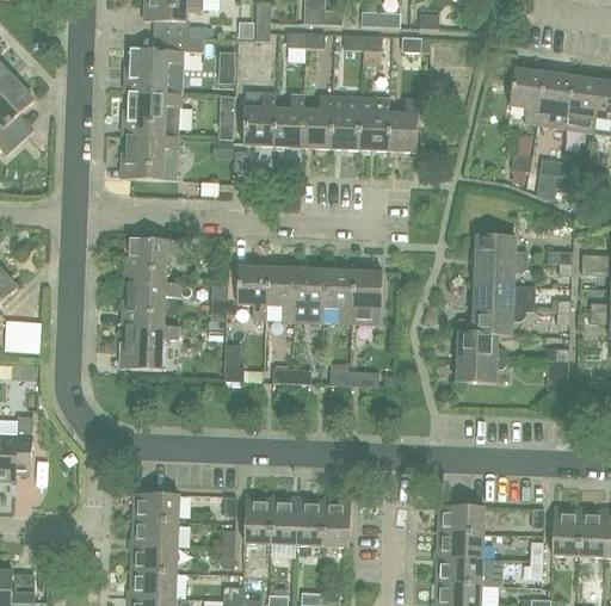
[(143,0),(143,18),(185,20),(186,8),(197,8),(201,6),(201,0),(143,0)]
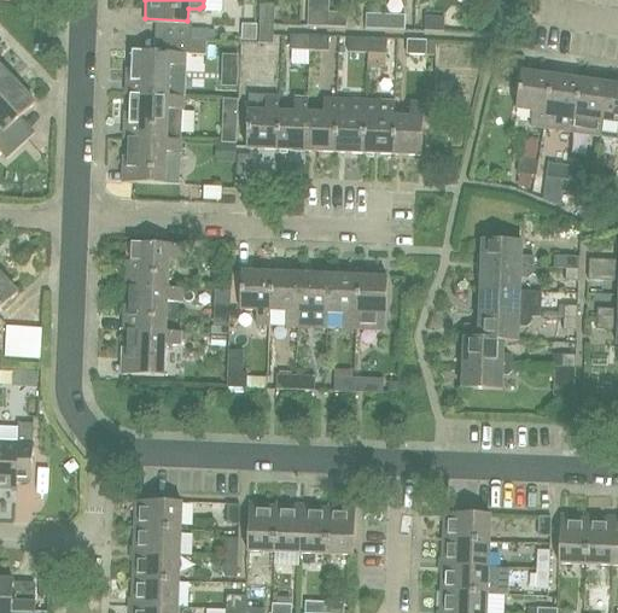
[(258,19),(273,21),(273,0),(258,0),(258,19)]
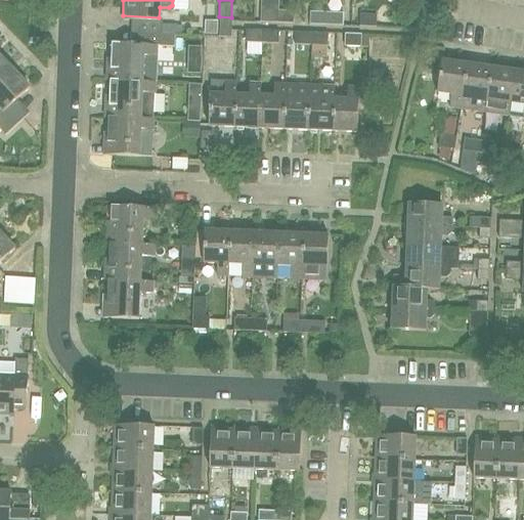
[(260,19),(276,19),(277,6),(260,6),(260,19)]
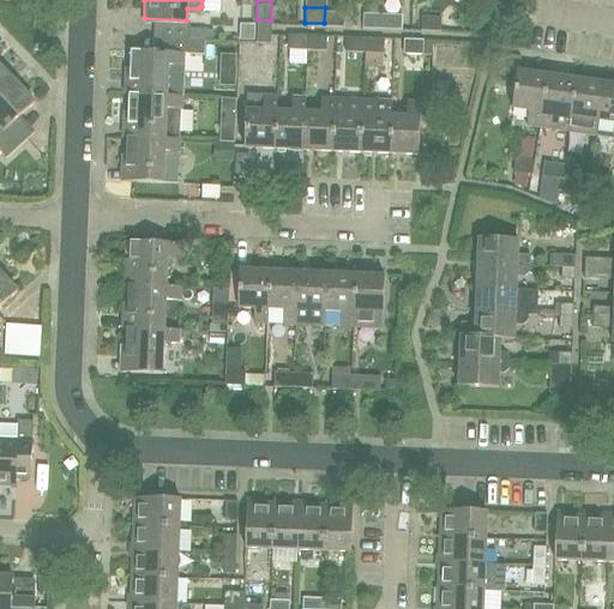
[(325,7),(324,23),(344,24),(344,8),(325,7)]
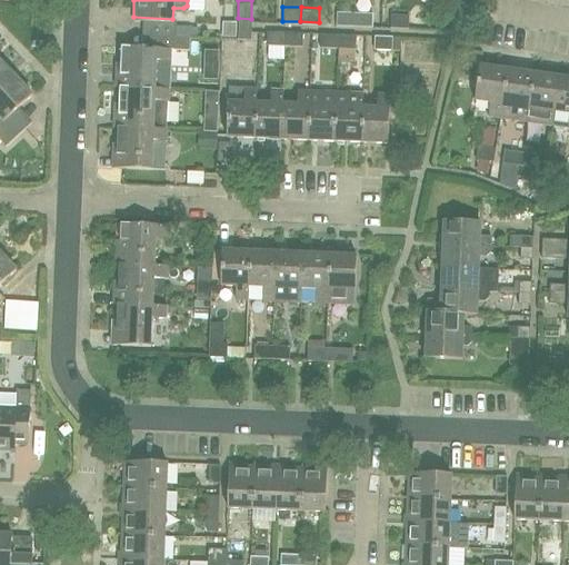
[(336,23),(353,23),(353,9),(336,9),(336,23)]
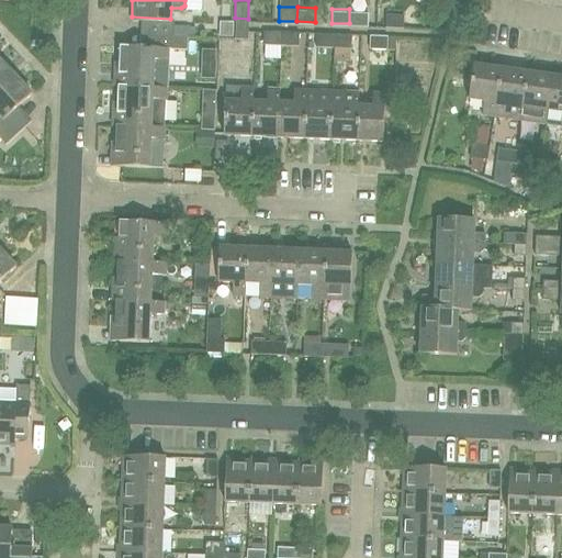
[(349,9),(349,23),(368,24),(368,10),(349,9)]
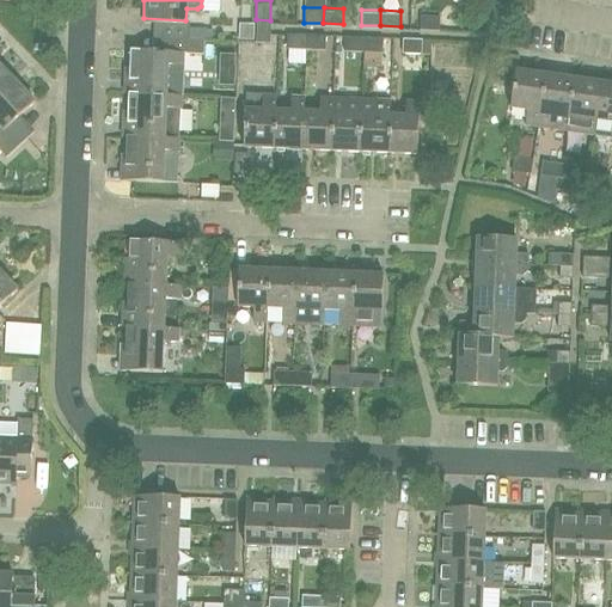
[(420,12),(418,28),(439,28),(439,12),(420,12)]
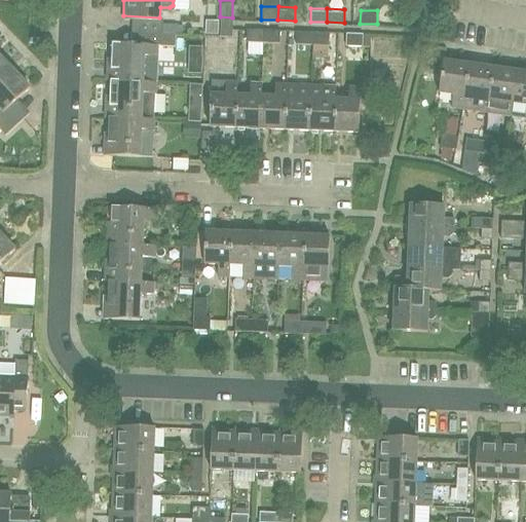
[(231,35),(232,17),(220,16),(219,34),(231,35)]
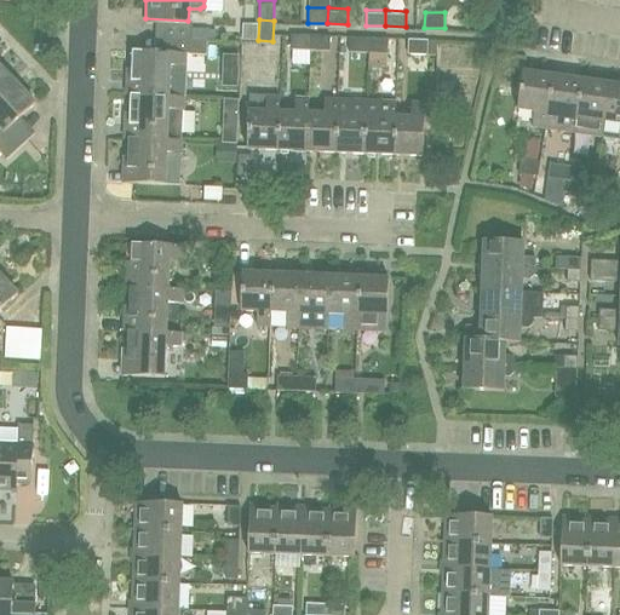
[(190,36),(207,36),(208,36),(208,24),(190,24),(190,36)]
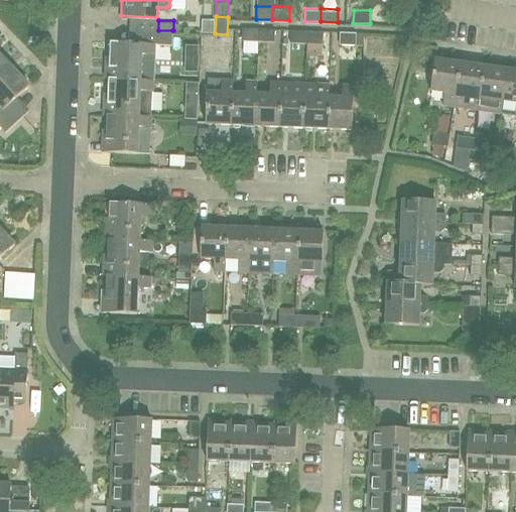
[(258,38),(258,26),(241,25),(241,38),(258,38)]
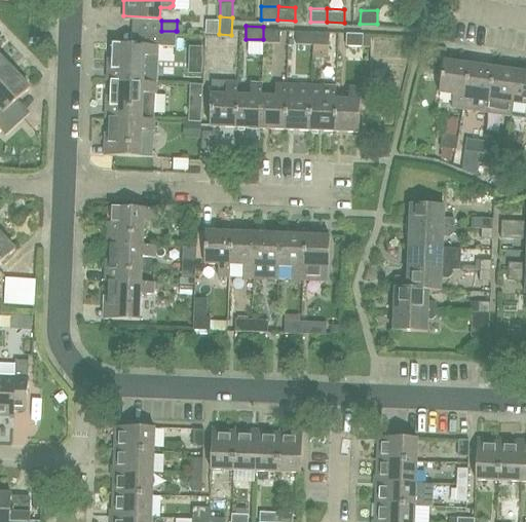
[(279,27),(263,27),(263,39),(279,40),(279,27)]
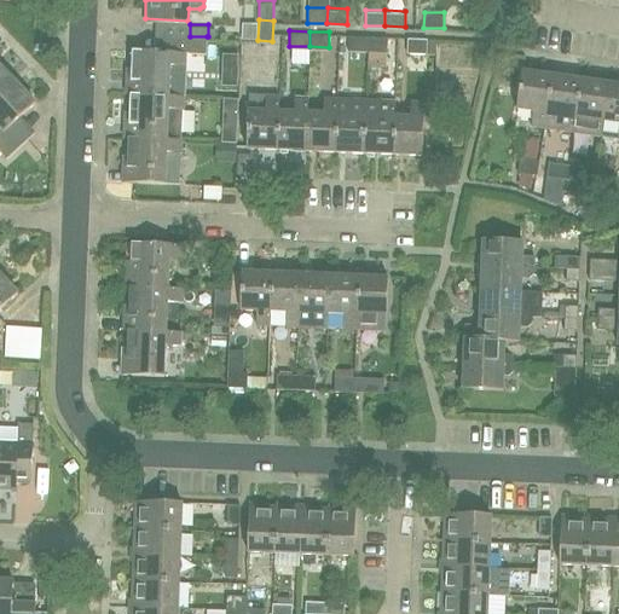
[(366,48),(368,34),(348,33),(347,48),(366,48)]
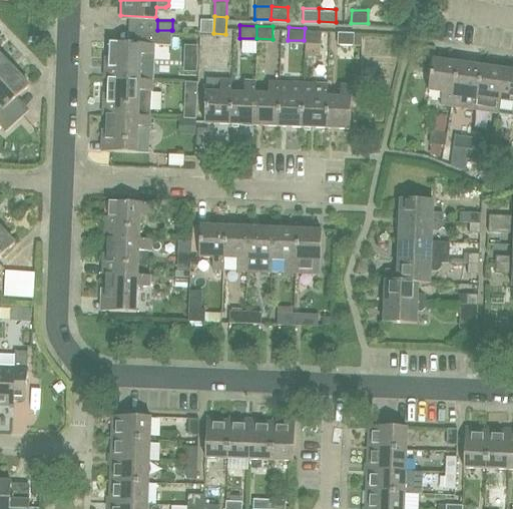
[(321,28),(305,28),(304,40),(321,41),(321,28)]
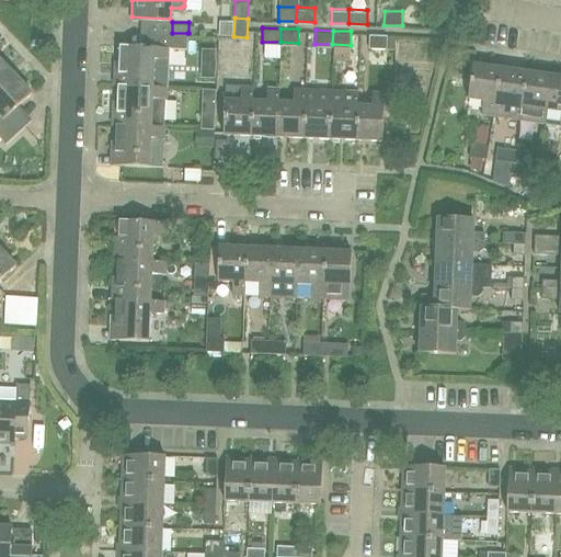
[(368,46),(387,47),(387,45),(387,36),(387,32),(368,32),(368,46)]
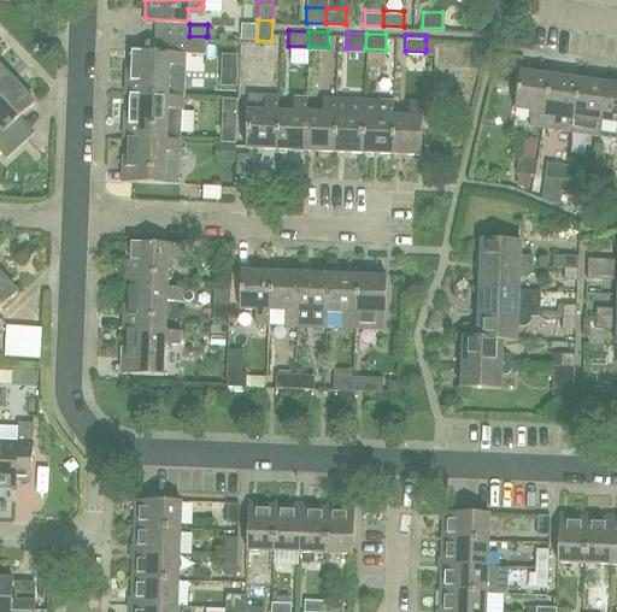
[(206,51),(206,36),(189,36),(189,52),(206,51)]
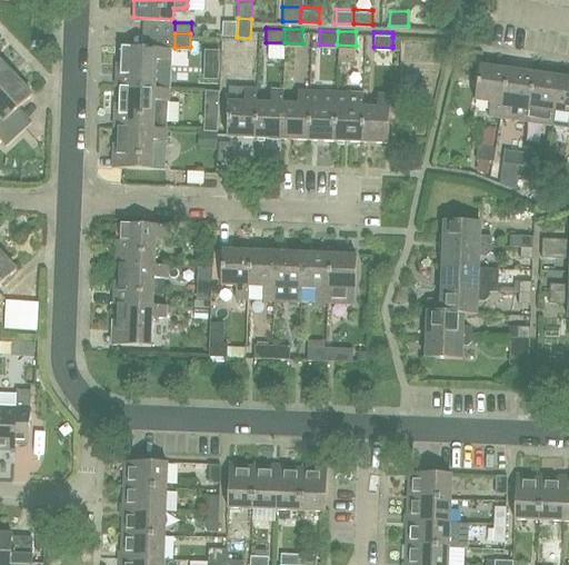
[(115,85),(119,85),(167,86),(169,86),(169,72),(162,72),(160,68),(155,68),(155,58),(169,59),(169,46),(120,43),(120,61),(116,61),(115,85)]
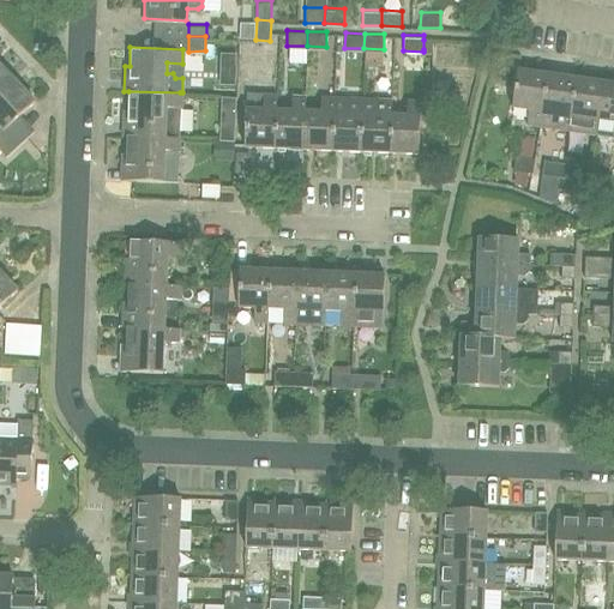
[(229,60),(228,83),(242,84),(242,60),(229,60)]
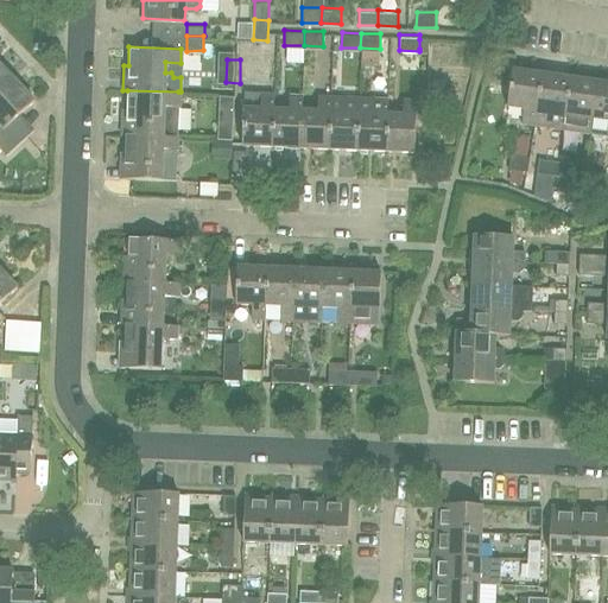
[(0,90),(14,77),(0,62),(0,90)]
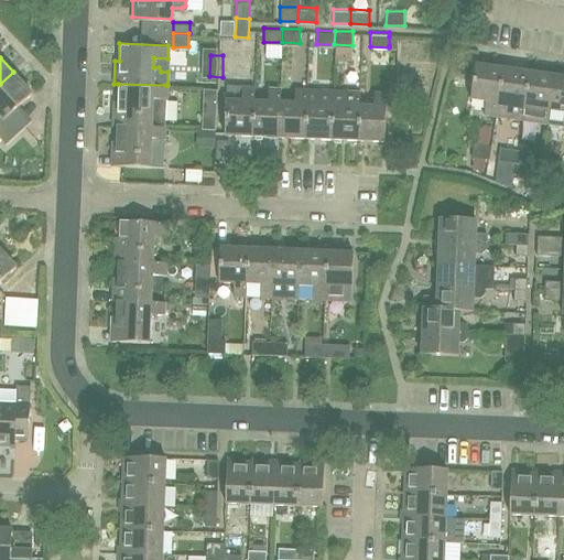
[(494,114),(501,66),(475,63),(469,97),(485,98),(483,112),(494,114)]
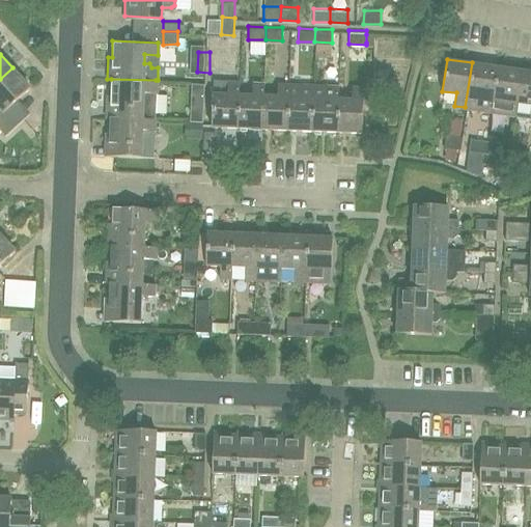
[(472,62),(465,107),(491,111),(492,98),(497,66),(472,62)]
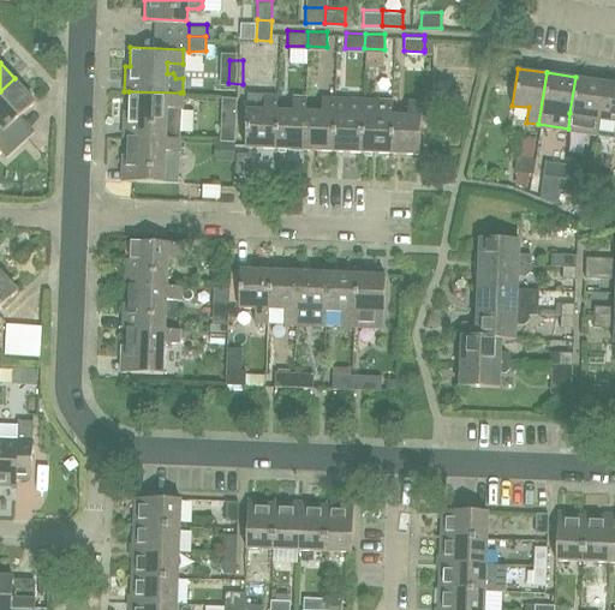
[(596,132),(598,118),(604,81),(575,77),(569,113),(568,129),(596,132)]
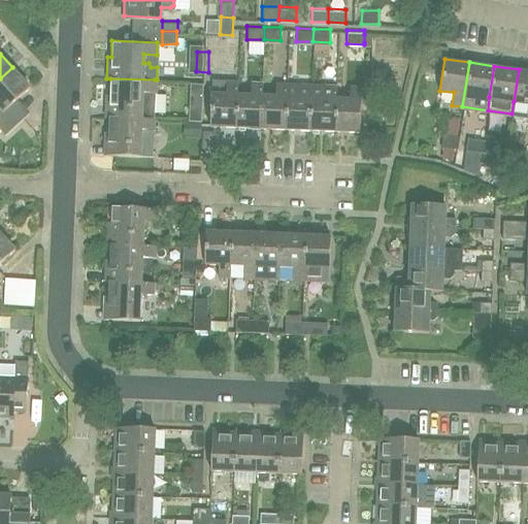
[(29,86),(12,67),(0,78),(0,128),(5,134),(24,117),(10,103),(29,86)]
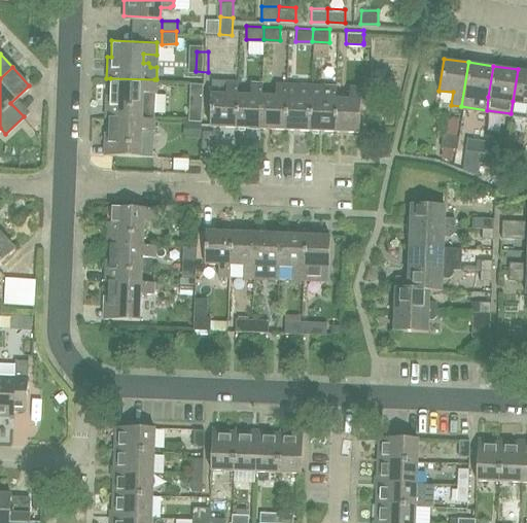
[(526,70),(518,69),(513,101),(526,103),(524,115),(526,115),(526,70)]
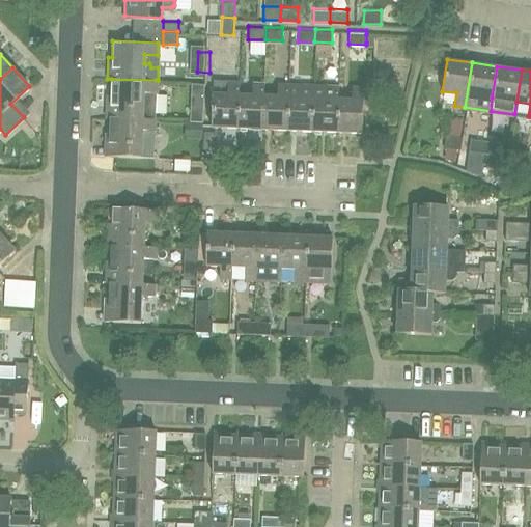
[(105,115),(109,115),(155,118),(156,80),(111,79),(110,93),(106,93),(105,115)]
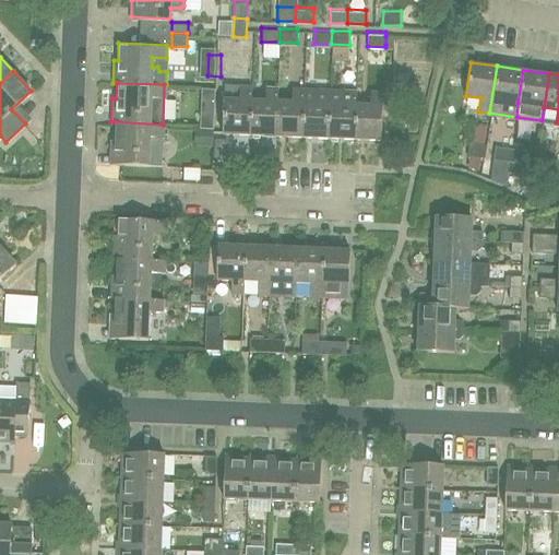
[(222,131),(249,132),(250,97),(251,84),(225,83),(222,131)]
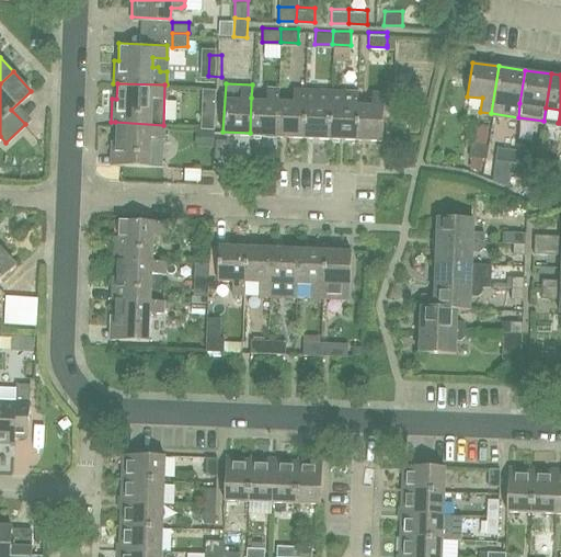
[(250,133),(275,135),(277,99),(277,86),(267,84),(266,99),(251,98),(250,133)]
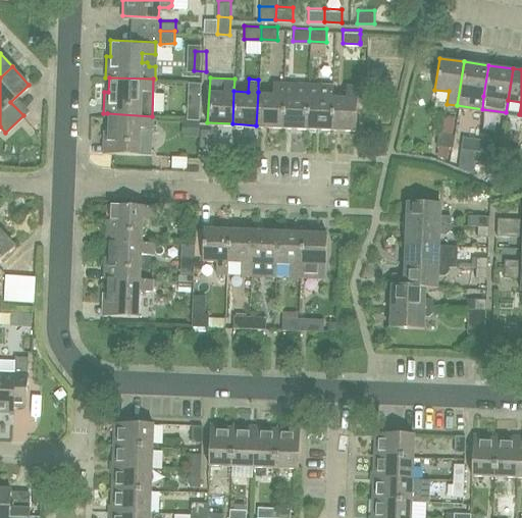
[(258,92),(256,125),(281,126),(282,94),(283,81),(272,81),(272,93),(258,92)]
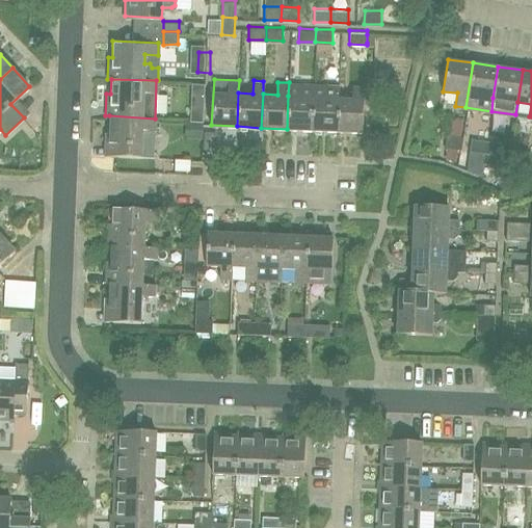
[(290,82),(289,82),(288,96),(287,129),(312,130),(313,97),(313,83),(302,83),(302,89),(289,89),(290,82)]
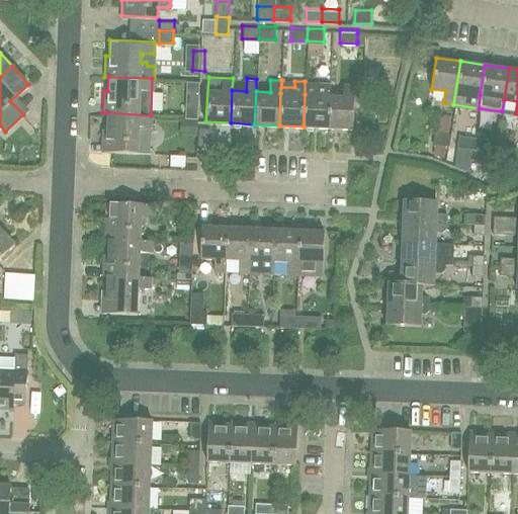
[(327,127),(328,95),(329,82),(320,82),(305,81),(305,94),(304,126),(327,127)]
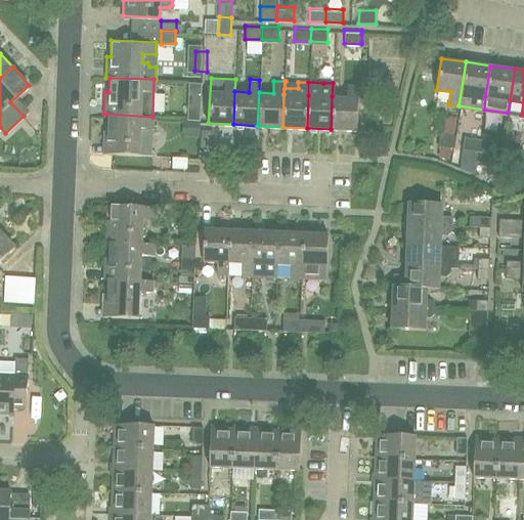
[(347,97),(332,96),(331,129),(356,130),(358,84),(348,84),(347,97)]
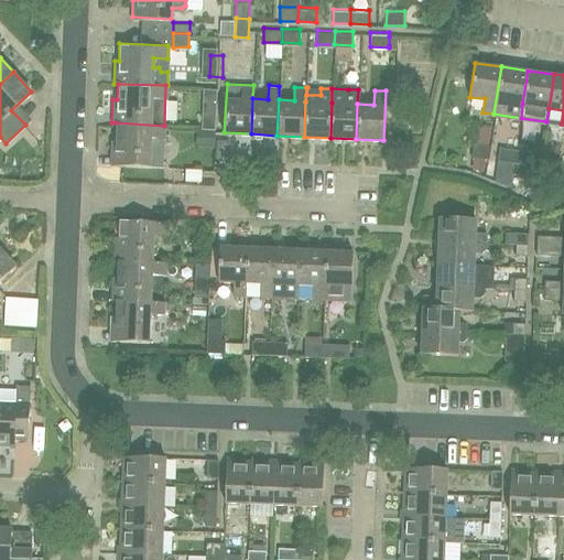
[(215,128),(215,116),(202,115),(202,127),(215,128)]
